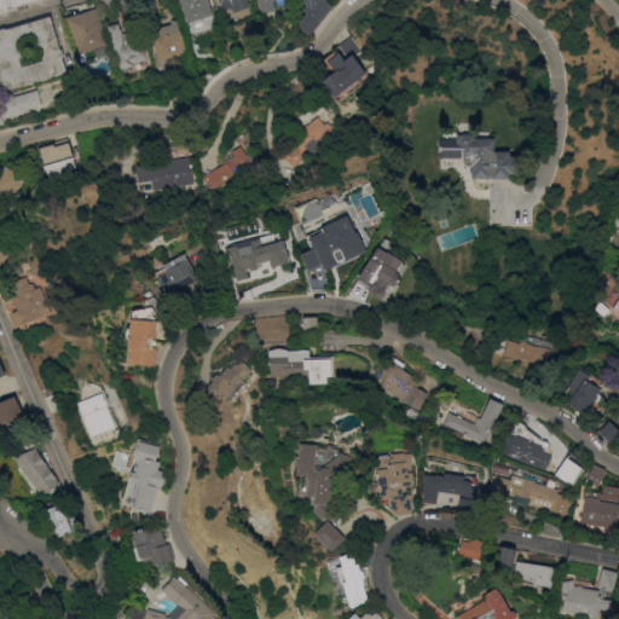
[(0,0),(40,0),(4,11),(0,11),(0,0)]
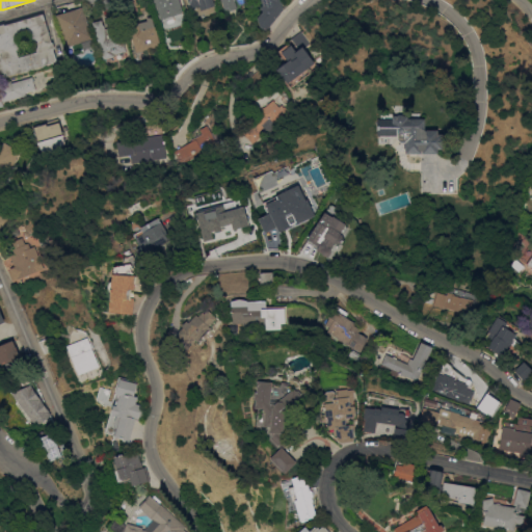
[(102,0),(114,0),(117,9),(105,12),(102,0)]
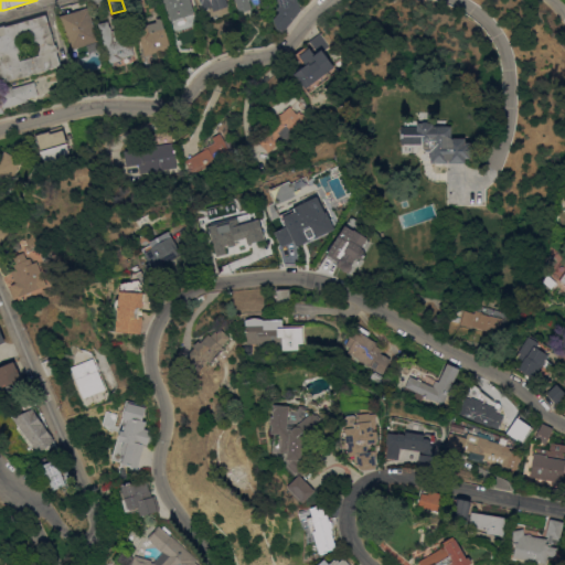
[(190,0),(194,13),(188,16),(190,21),(176,25),(173,19),(170,20),(163,0),(190,0)]
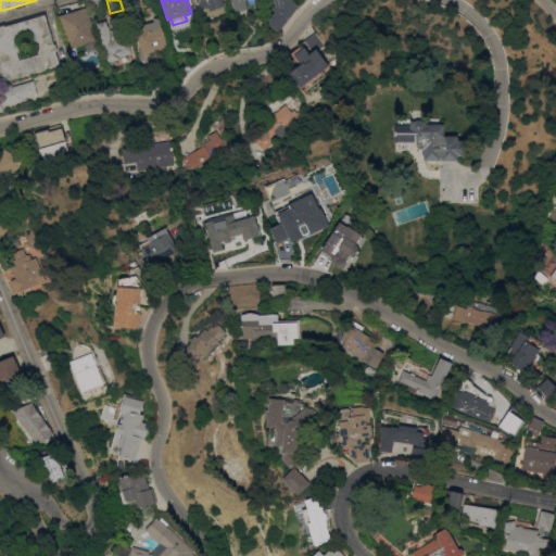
[(223,0),(225,5),(211,10),(209,5),(200,8),(197,0),(223,0)]
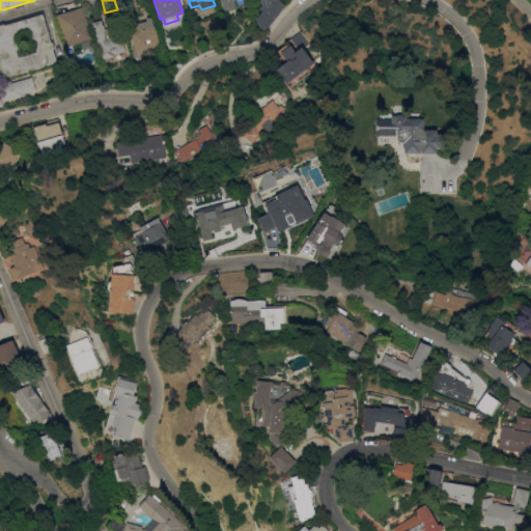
[(236,0),(234,1),(238,8),(226,11),(222,0),(236,0)]
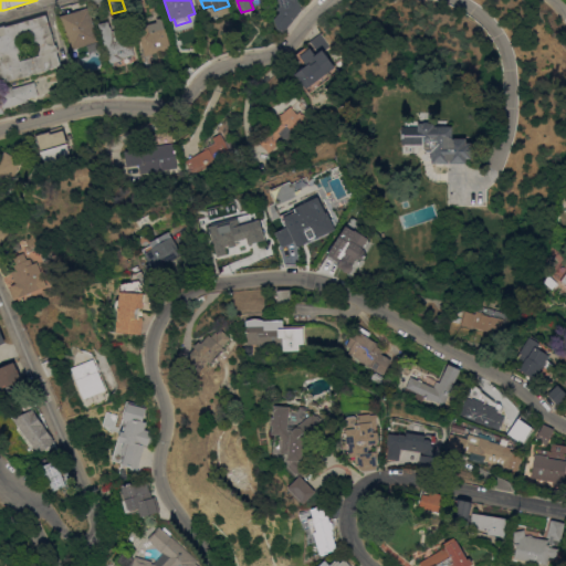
[(299,0),(302,10),(285,31),(276,28),(274,19),(281,11),(275,9),(282,0),(299,0)]
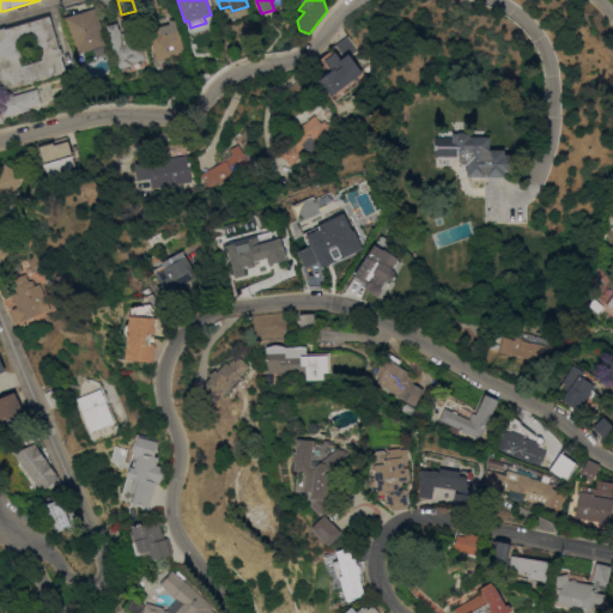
[(107,44),(76,54),(65,18),(96,8),(107,44)]
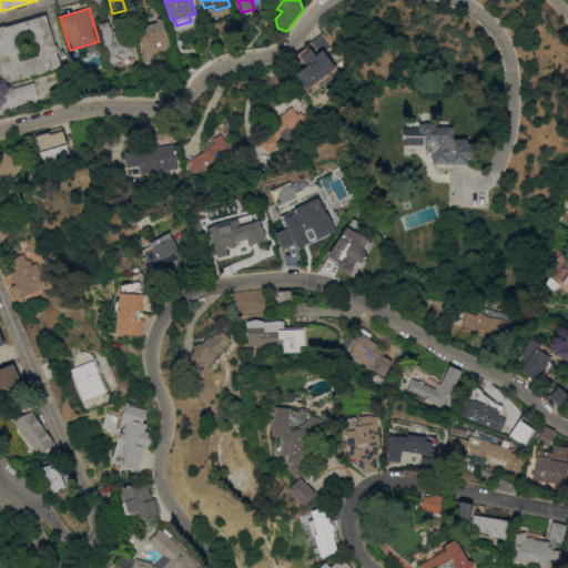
[(0,27),(4,26),(6,27),(47,14),(56,44),(57,44),(59,52),(58,52),(61,66),(7,82),(7,79),(0,80),(0,27)]
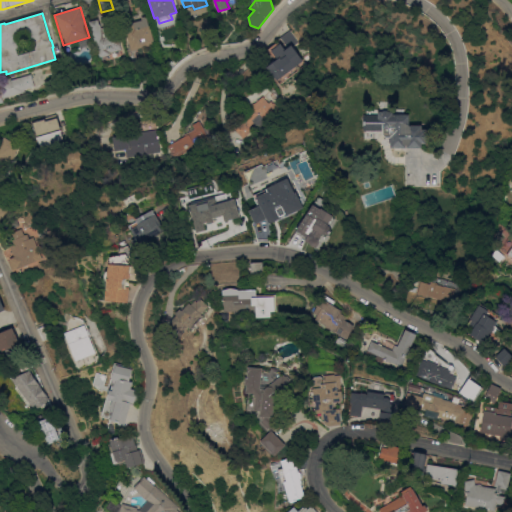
[(124,25),(142,20),(141,17),(147,16),(155,44),(131,51),(124,25)]
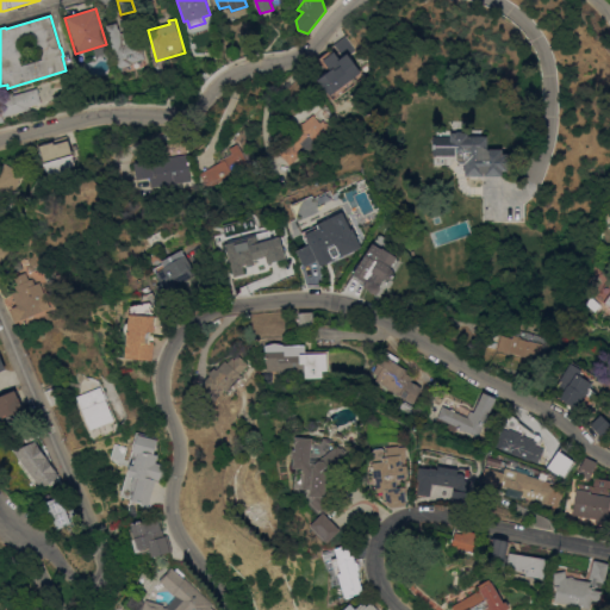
[(106,26),(117,23),(119,33),(136,29),(144,58),(131,62),(131,64),(119,68),(106,26)]
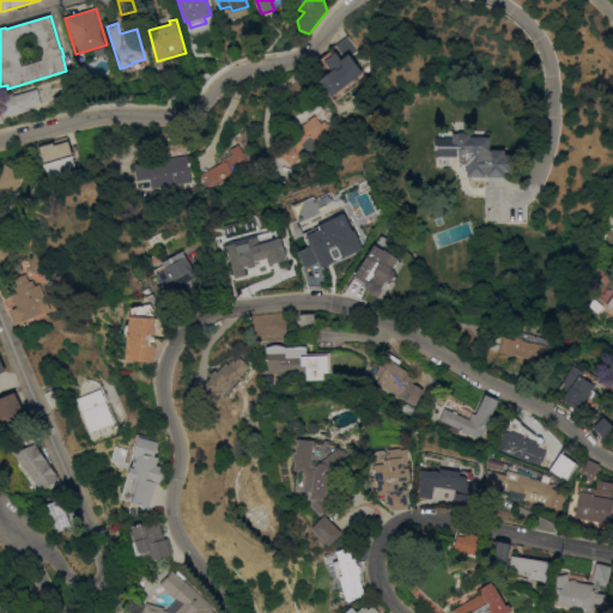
[(332,97),(320,80),(329,73),(320,60),(333,50),(335,53),(335,52),(341,60),(345,56),(335,44),(347,36),(358,49),(351,55),(363,72),(332,97)]
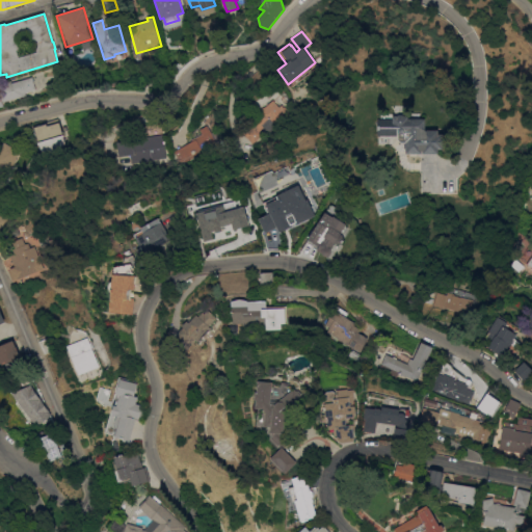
[(36,89),(26,92),(27,96),(23,97),(2,102),(4,106),(0,107),(0,83),(11,80),(12,83),(32,77),(36,89)]
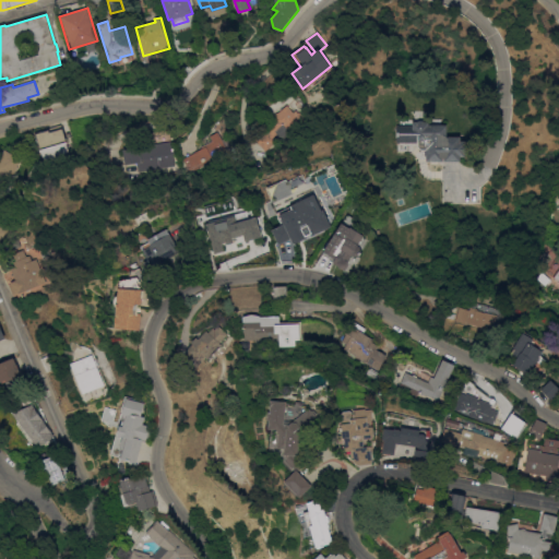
[(289,131),(292,133),(284,141),(278,133),(275,137),(278,140),(265,151),(257,141),(266,132),(264,129),(274,121),(271,119),(287,105),(294,113),(296,110),(298,113),(299,111),(304,116),(302,117),(304,119),(289,131)]
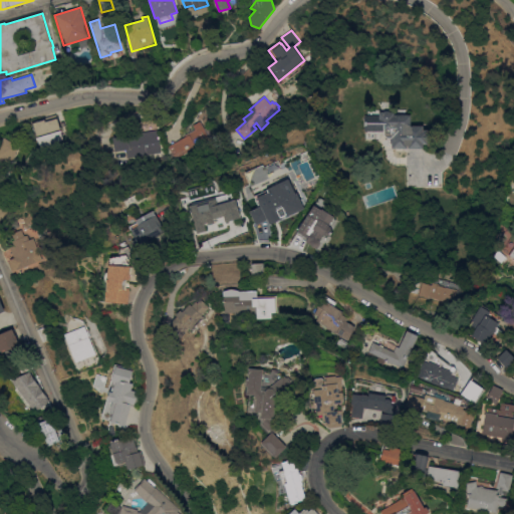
[(365,132),(365,116),(378,116),(378,110),(396,110),(396,114),(410,114),(410,125),(423,125),(423,129),(428,129),(428,131),(429,131),(429,142),(427,142),(427,144),(423,144),(423,148),(392,148),(392,143),(391,144),(391,138),(387,138),(382,134),(382,132),(365,132)]
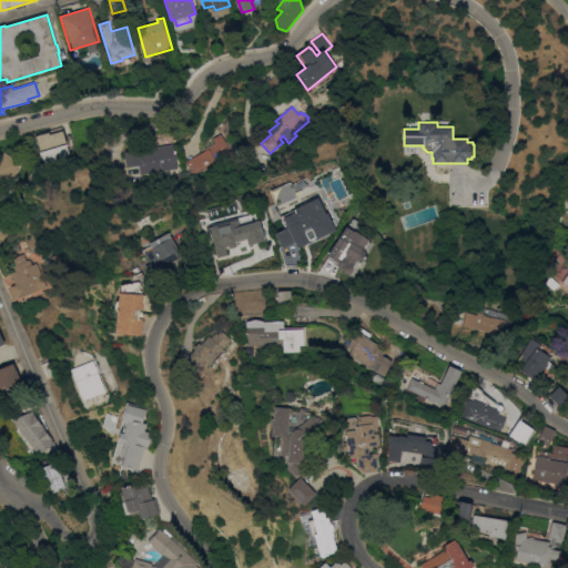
[(61,158),(62,161),(51,164),(50,161),(44,162),(37,135),(70,125),(73,138),(66,140),(70,154),(61,158)]
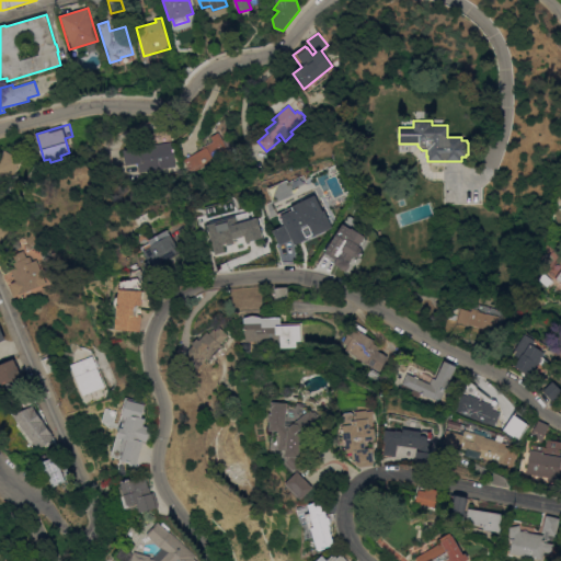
[(183,160),(203,149),(202,147),(214,140),(212,136),(218,132),(222,140),(231,136),(231,144),(231,147),(233,150),(191,173),(183,160)]
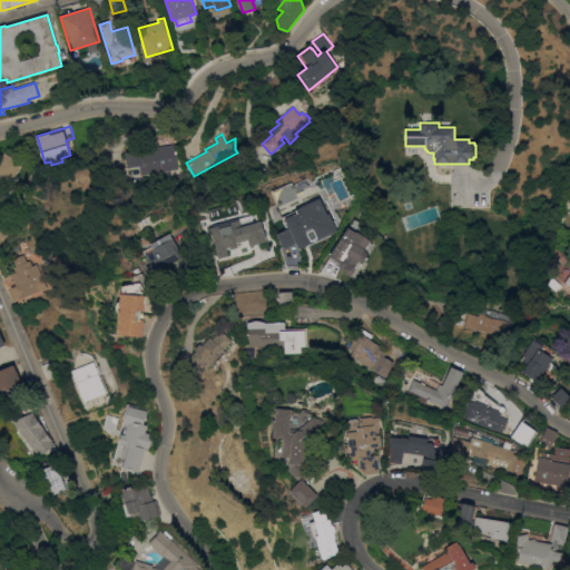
[(178,169),(141,176),(139,166),(128,167),(126,151),(175,144),(178,169)]
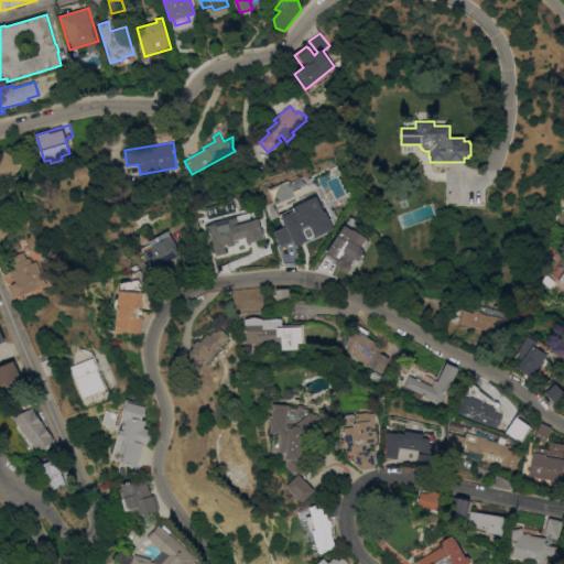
[(0,159),(6,151),(12,155),(14,153),(23,159),(10,180),(4,176),(3,185),(6,198),(8,197),(10,209),(0,212),(0,159)]
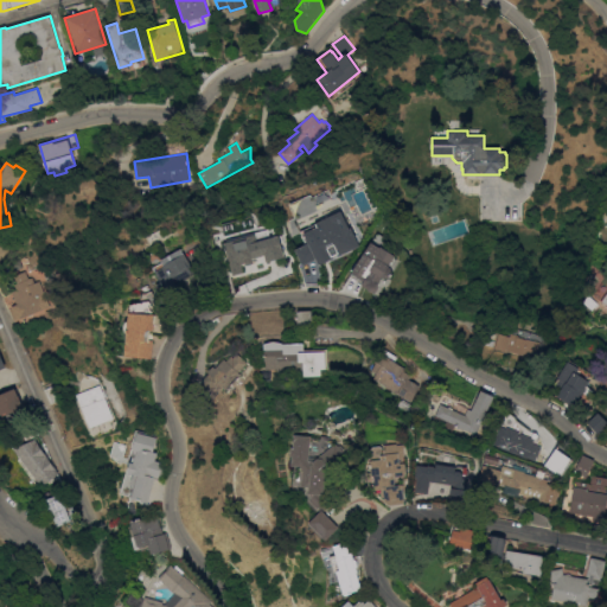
[(340,210),(349,228),(350,228),(359,246),(338,256),(337,253),(331,255),(332,257),(318,264),(314,259),(301,264),(294,249),(306,243),(300,231),(318,223),(317,221),(340,210)]
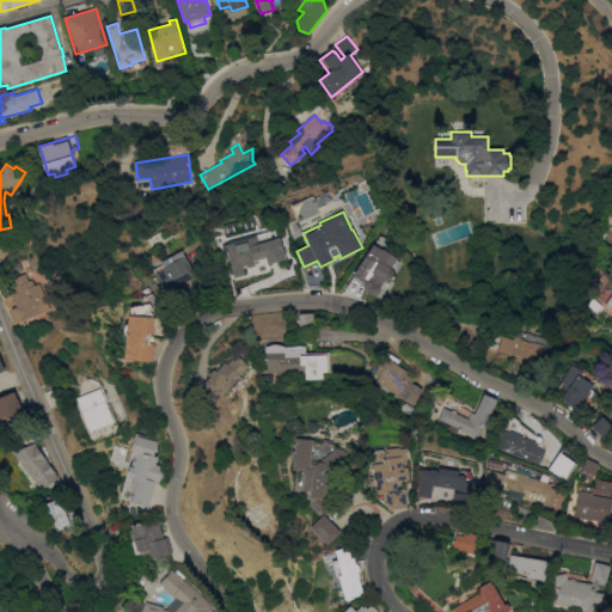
[(287,259),(269,264),(267,257),(257,259),(258,263),(256,263),(256,265),(248,268),(248,265),(243,267),(245,275),(234,277),(226,244),(257,237),(258,243),(281,237),(287,259)]
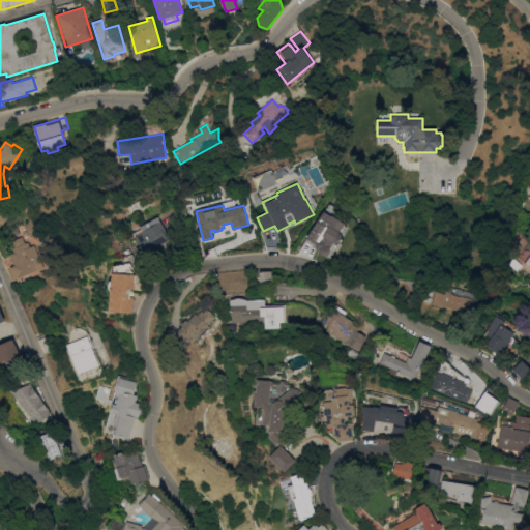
[(324,257),(344,223),(321,209),(303,238),(315,245),(312,249),(324,257)]
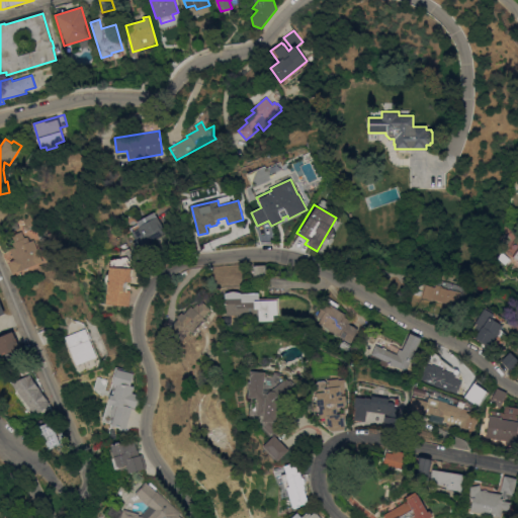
[(0,209),(7,207),(10,220),(0,222),(0,209)]
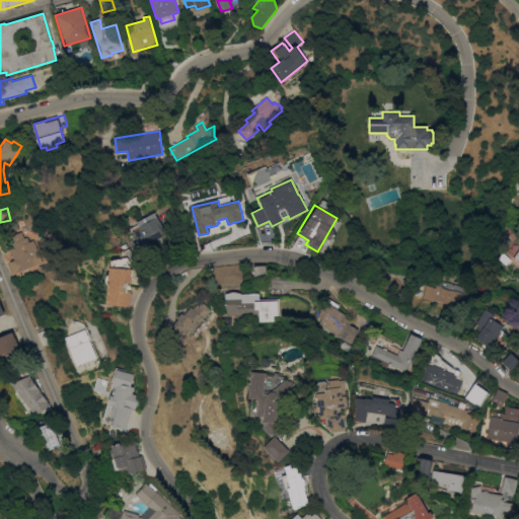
[(167,233),(155,240),(159,246),(141,257),(133,243),(138,240),(133,233),(133,234),(130,229),(133,228),(127,218),(134,215),(136,218),(137,218),(139,222),(154,212),(167,233)]
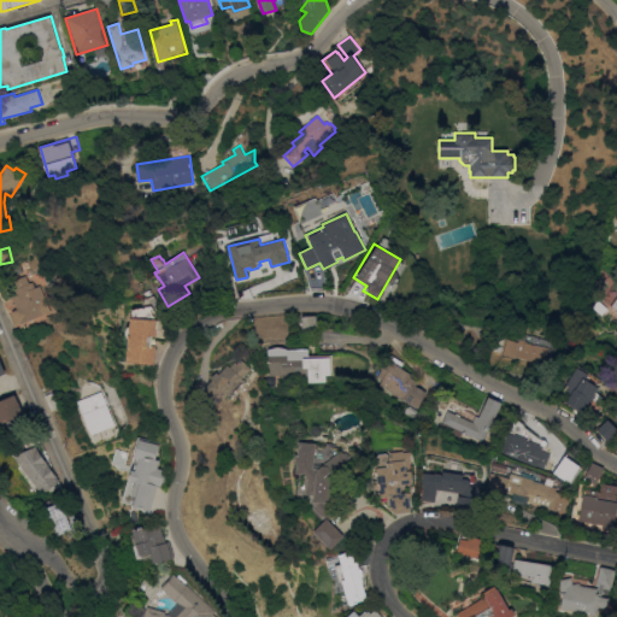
[(47,301),(41,304),(46,313),(19,324),(19,323),(16,325),(11,313),(15,312),(13,311),(18,309),(12,297),(17,294),(15,289),(18,288),(15,280),(27,275),(29,283),(33,282),(35,287),(40,286),(47,301)]
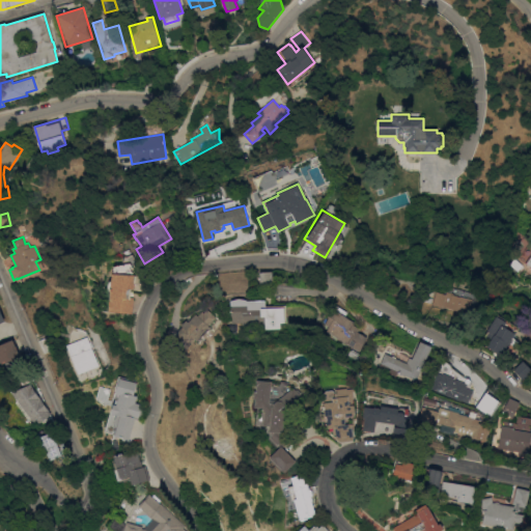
[(523,266),(519,272),(510,264),(515,259),(523,266)]
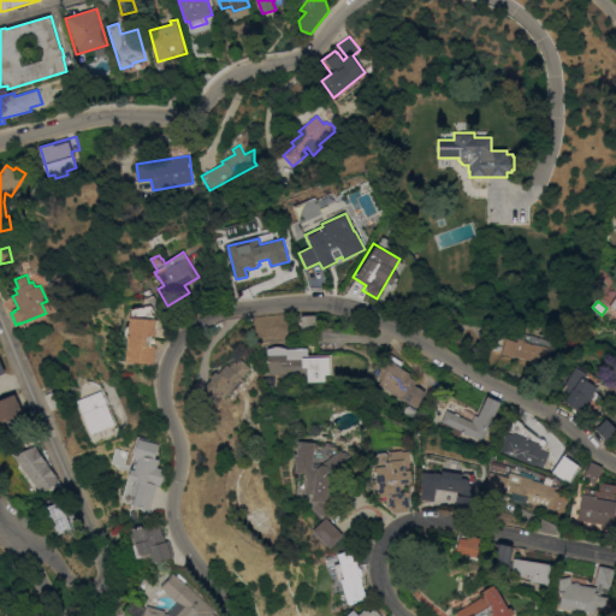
[(59,313),(60,320),(48,324),(46,317),(59,313)]
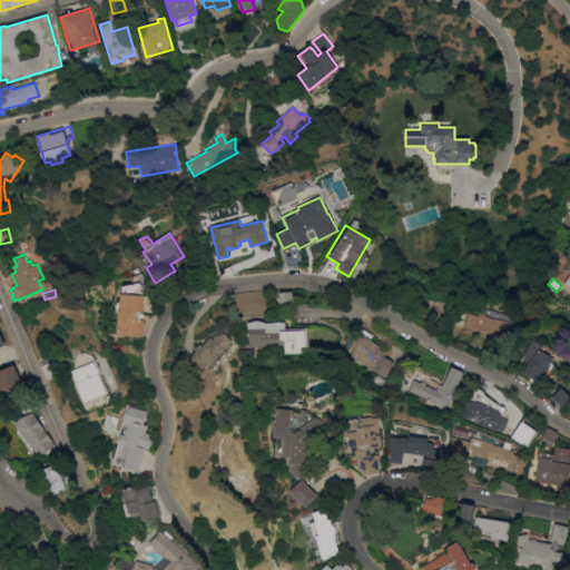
[(293,305),(279,305),(279,292),(293,292),(293,305)]
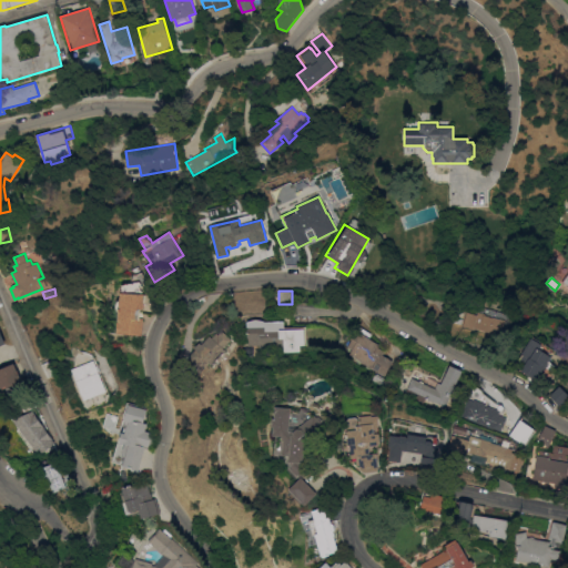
[(146,294),(145,310),(141,310),(141,318),(144,318),(143,335),(118,333),(119,311),(117,311),(117,308),(115,306),(117,303),(118,301),(120,301),(121,292),(146,294)]
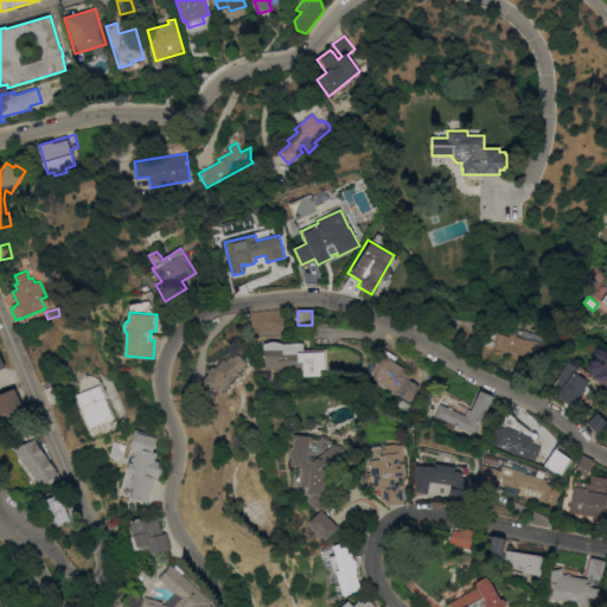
[(494,346),(496,346),(499,333),(526,339),(528,339),(541,342),(536,358),(509,351),(508,356),(493,352),(478,349),(480,338),(496,342),(494,346)]
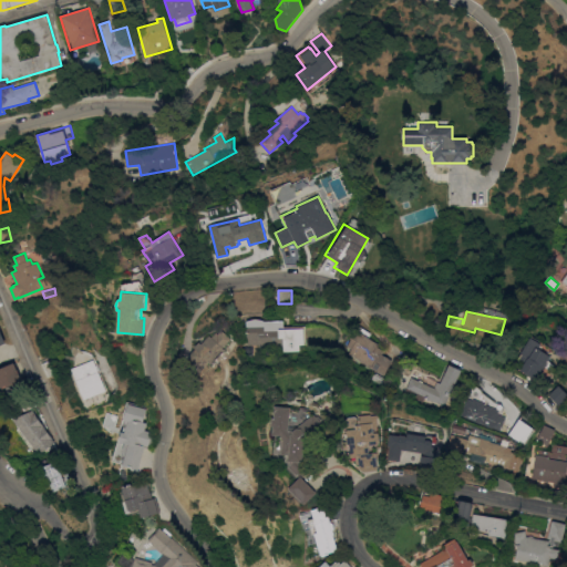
[(306,326),(307,343),(299,344),(300,350),(285,351),(285,346),(260,347),(260,344),(248,344),(247,321),(255,319),(260,319),(265,321),(284,320),(284,327),(306,326)]
